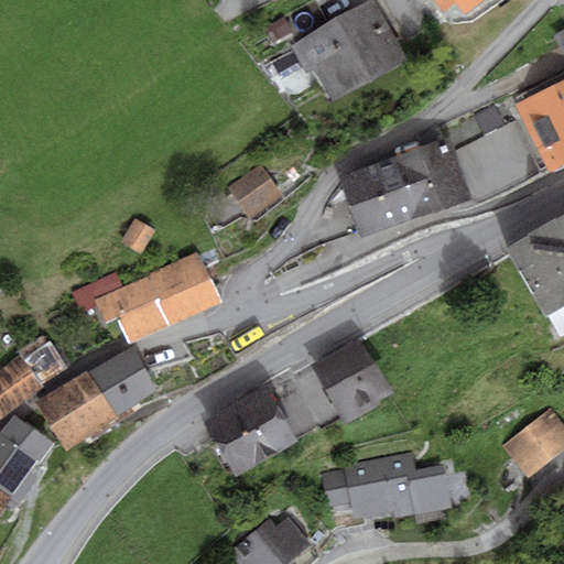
[(299,42),(291,46),(294,51),(304,67),(307,74),(314,69),(333,101),(408,62),(373,0),(371,0),(328,25),(299,42)]
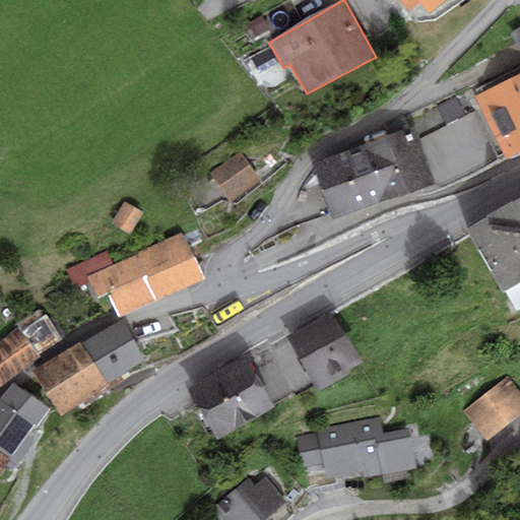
[(447,0),(398,0),(408,12),(418,4),(428,15),(447,0)]
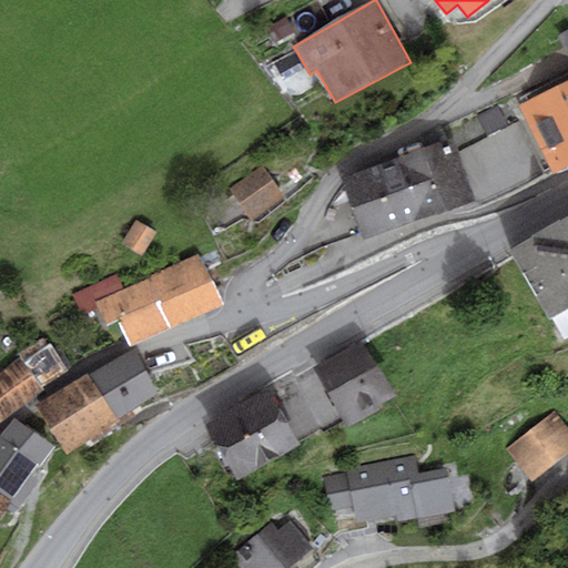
[(294,32),(301,42),(331,26),(317,1),(286,19),(294,32)]
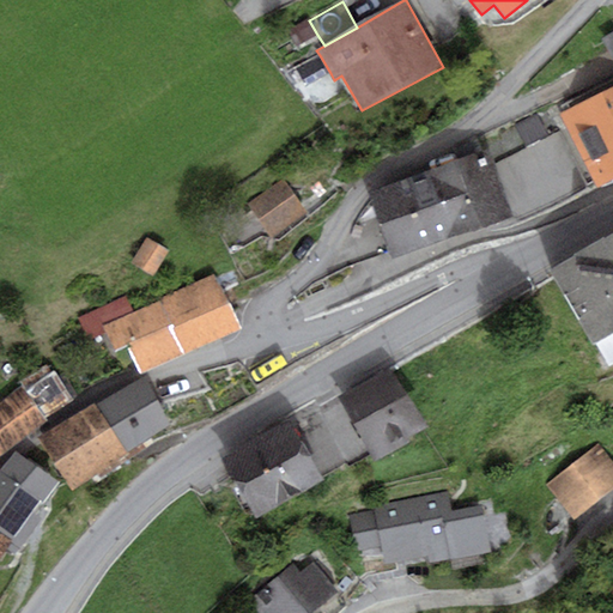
[(317,35),(309,20),(289,32),(297,47),(317,35)]
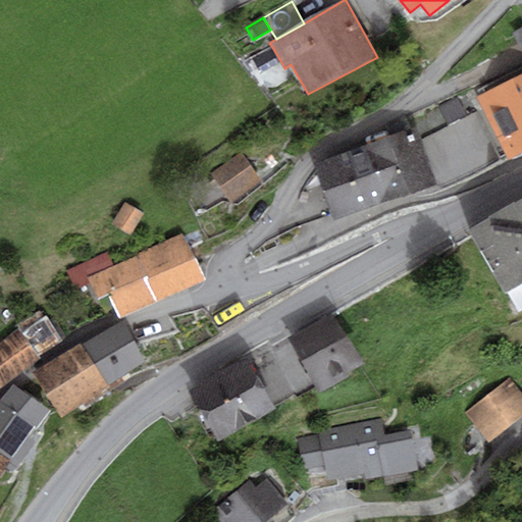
[(521,27),(511,33),(521,52),(521,27)]
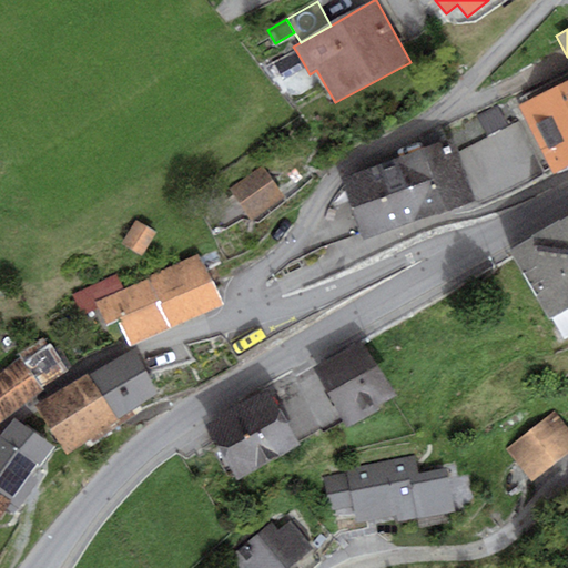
[(284,80),(306,68),(296,51),(274,63),(284,80)]
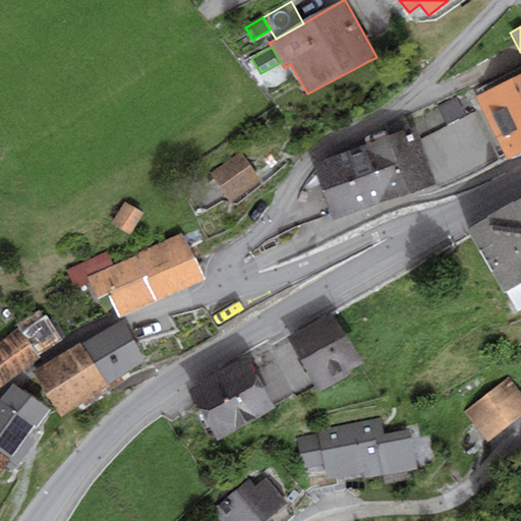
[(520,72),(474,97),(507,159),(520,151),(520,72)]
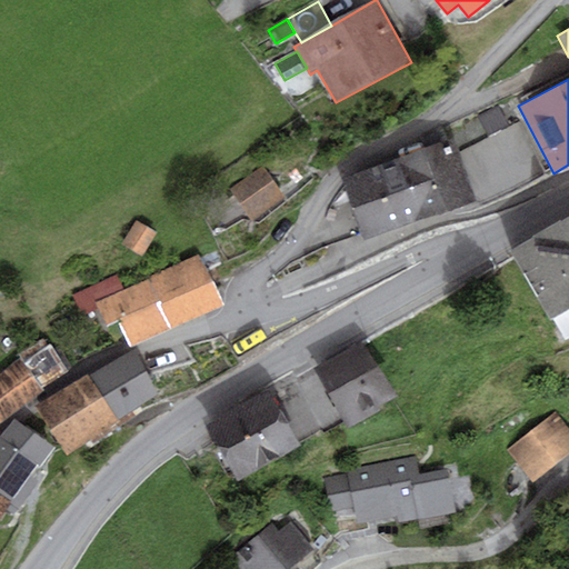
[(452,138),(340,179),(363,241),(476,200),(452,138)]
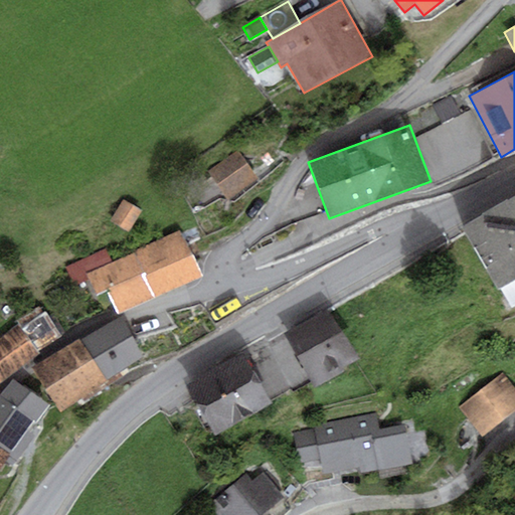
[(258,183),(237,151),(207,170),(227,201),(258,183)]
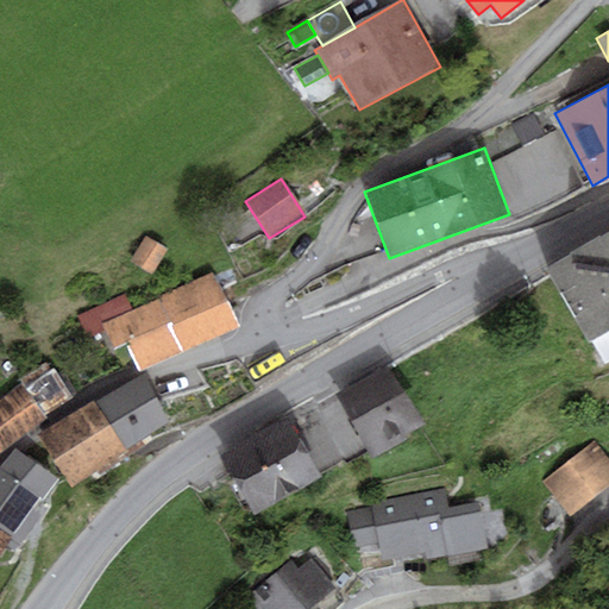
[(608,232),(546,269),(588,341),(591,340),(604,364),(608,362),(608,232)]
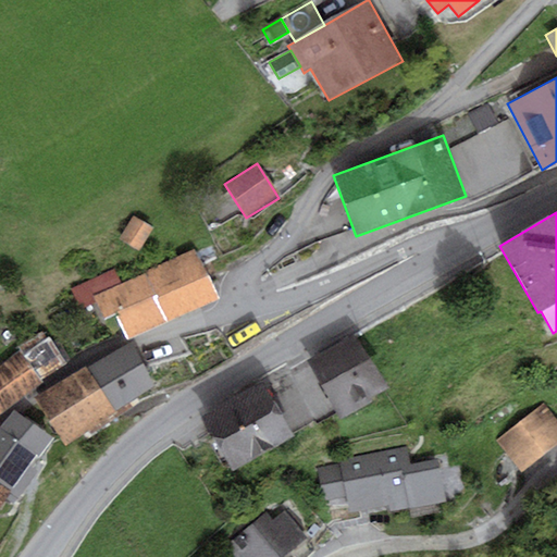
[(153,227),(133,215),(119,238),(139,251),(153,227)]
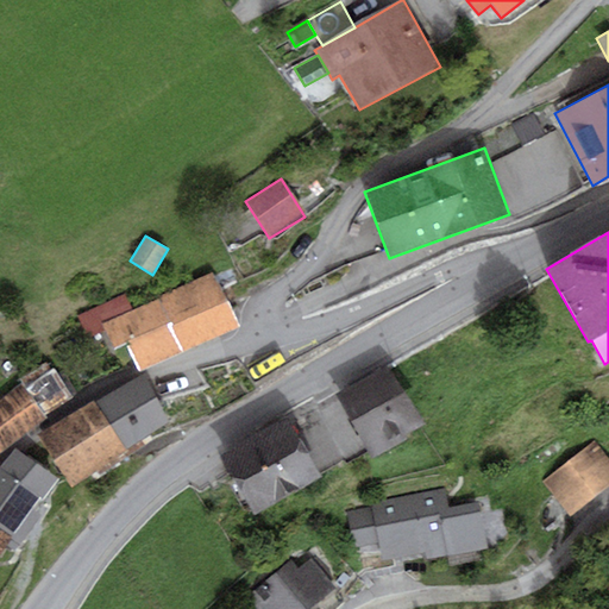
[(237,326),(212,272),(132,309),(125,294),(77,316),(87,339),(105,331),(113,350),(125,345),(138,372),(237,326)]
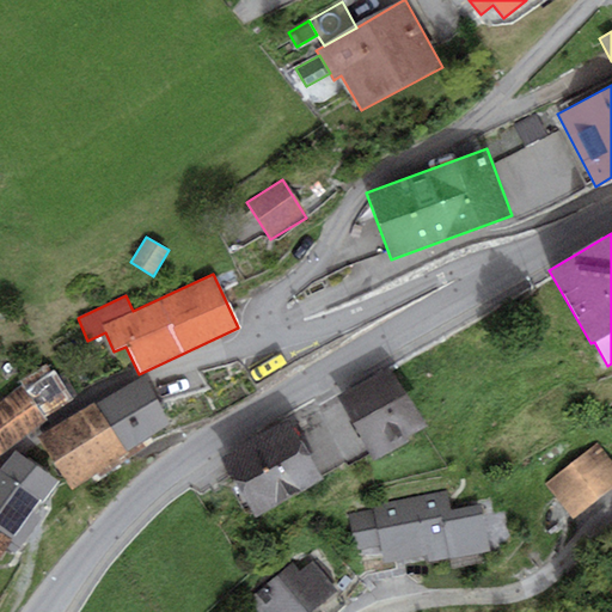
[(22,385),(0,402),(0,456),(47,421),(46,417),(74,402),(49,363),(19,380),(22,385)]
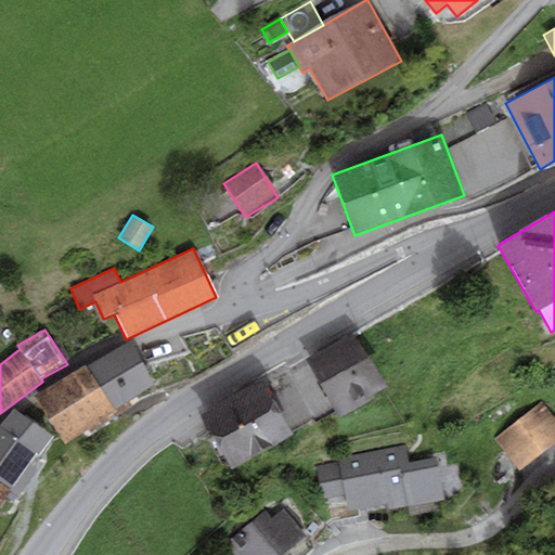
[(306,362),(339,418),(375,398),(373,394),(387,386),(356,333),(306,362)]
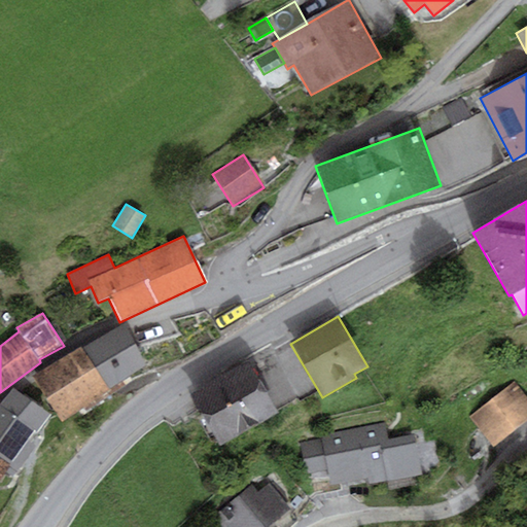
[(146,364),(125,324),(83,348),(81,346),(32,376),(63,422),(110,389),(109,387),(146,364)]
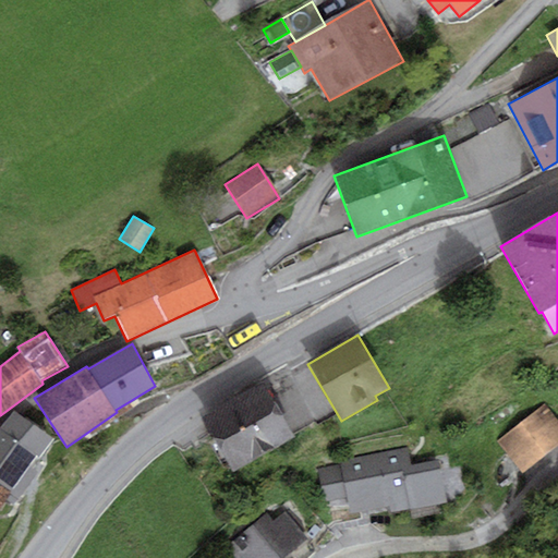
[(265,381),(204,417),(234,471),(296,435),(265,381)]
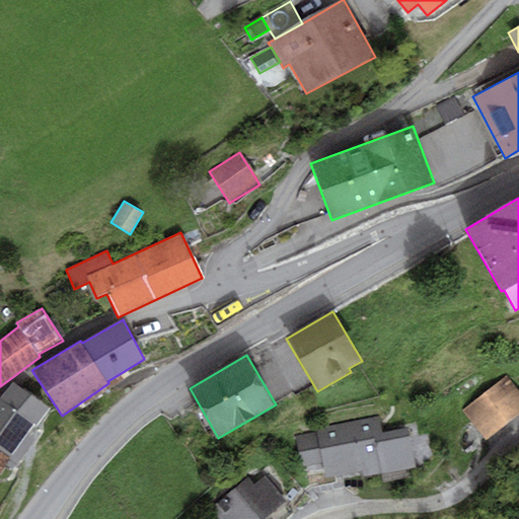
[(518,391),(506,376),(463,412),(487,440),(518,414),(518,391)]
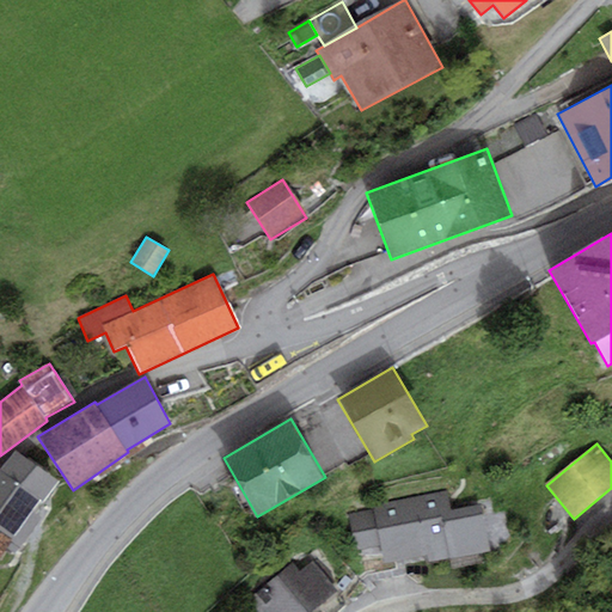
[(0,470),(0,471),(40,501),(42,502),(57,482),(14,451),(0,470)]
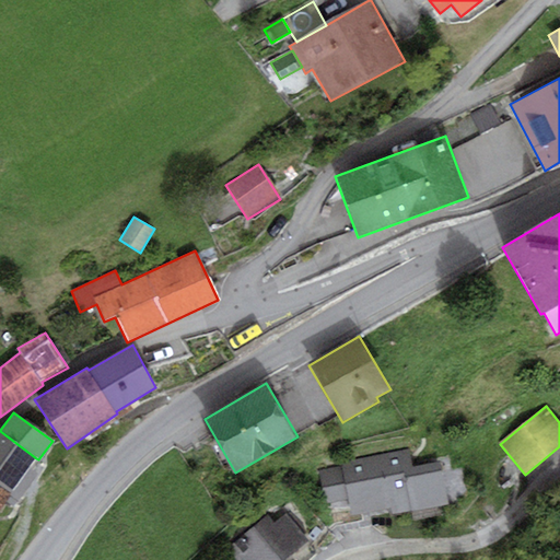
[(0,431),(0,489),(10,497),(4,502),(7,504),(14,509),(43,468),(34,462),(36,458),(0,431)]
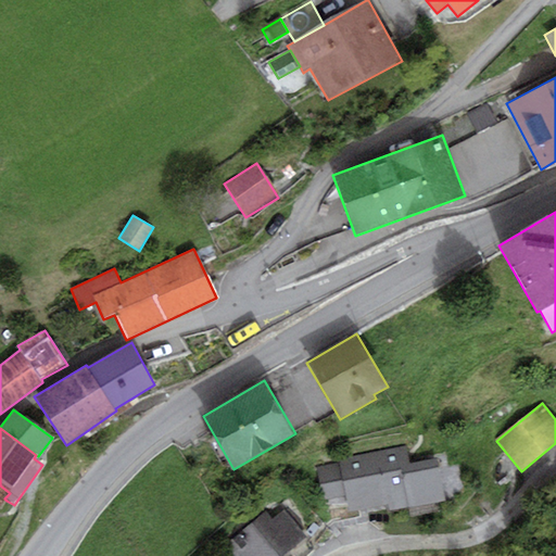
[(340,463),(317,467),(325,507),(346,503),(349,513),(387,506),(388,513),(446,501),(438,457),(409,463),(406,445),(339,458),(340,463)]
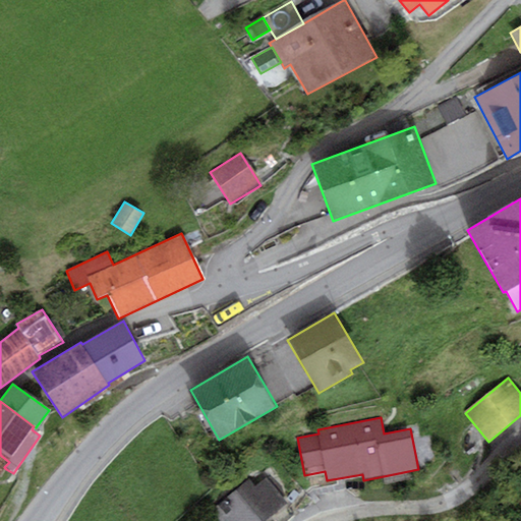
[(0,478),(6,469),(4,467),(9,462),(0,455),(0,478)]
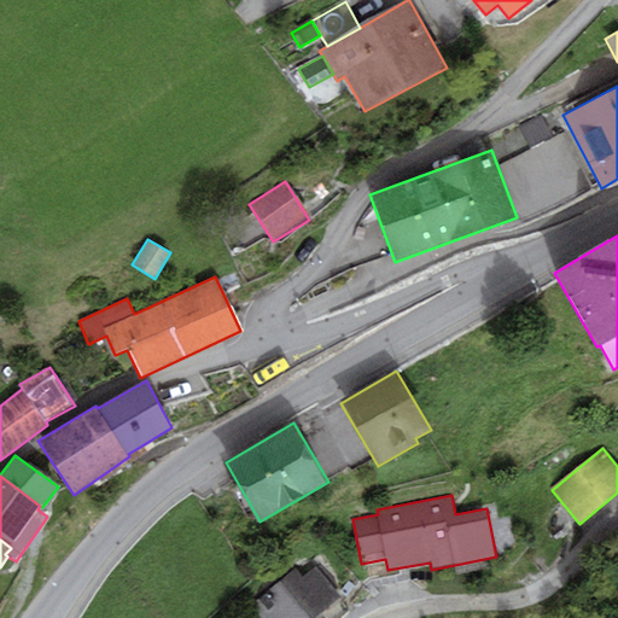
[(302,576),(296,569),(250,605),(260,617),(313,617),(340,596),(315,566),(302,576)]
